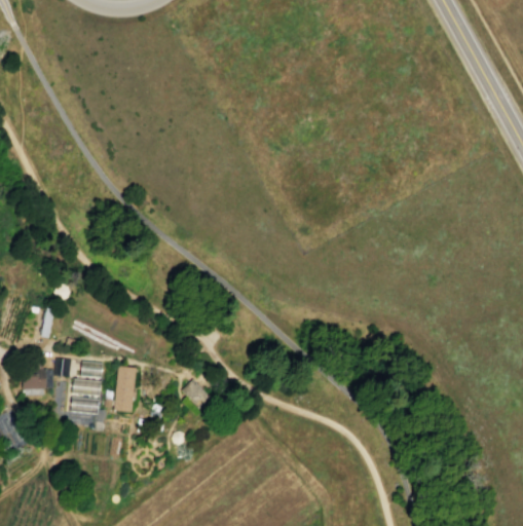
[(63,283),(68,285),(71,291),(68,297),(63,299),(57,296),(53,291),(55,286),(63,283)]
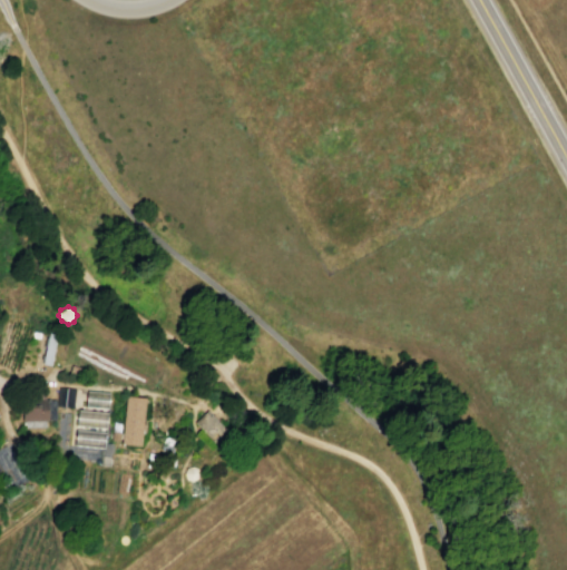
[(51,333),(45,364),(54,366),(60,334),(51,333)]
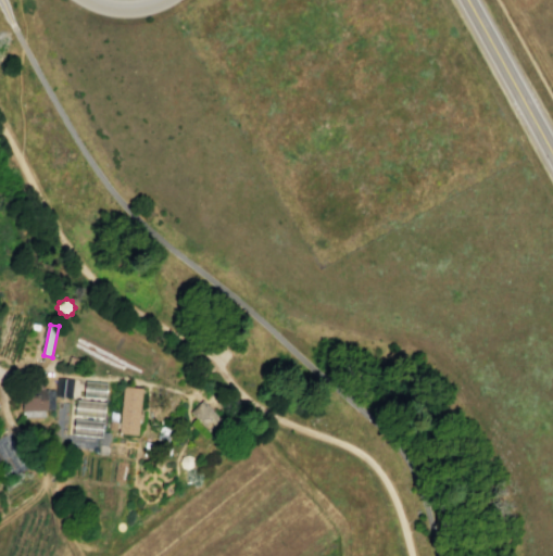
[(72,355),(79,358),(77,366),(70,364),(72,355)]
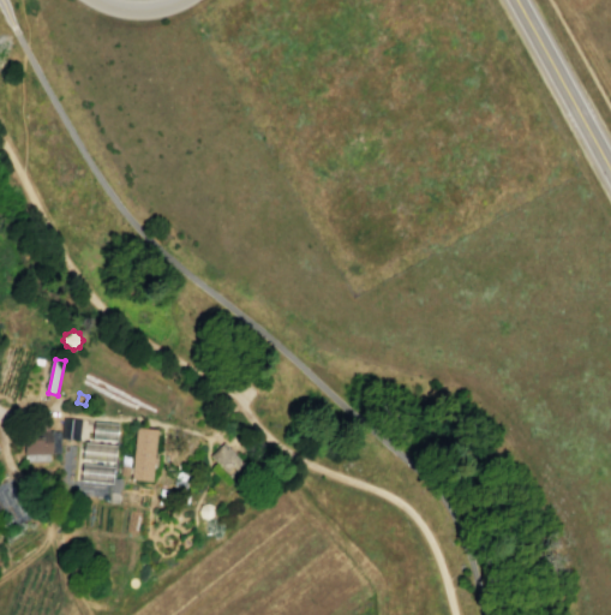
[(64,419),(63,442),(84,443),(85,421),(64,419)]
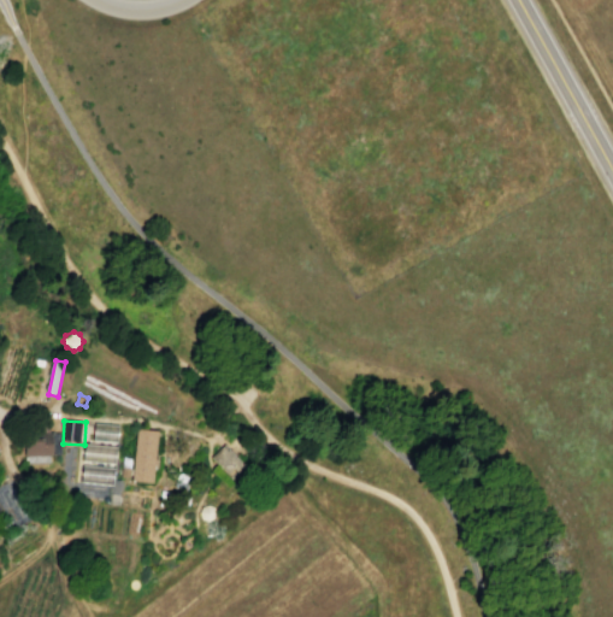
[(29,460),(28,422),(56,422),(56,459),(29,460)]
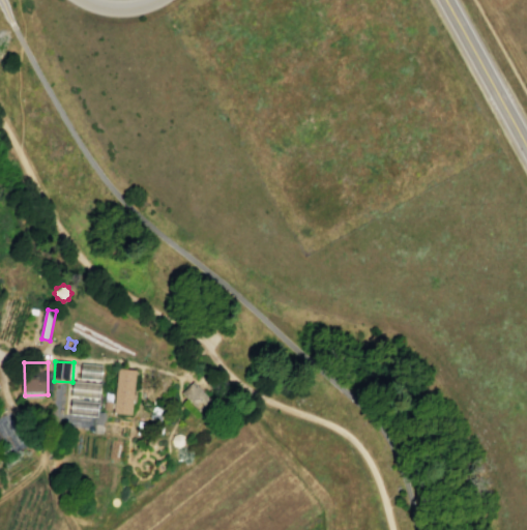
[(83,362),(104,365),(101,380),(81,377),(83,362)]
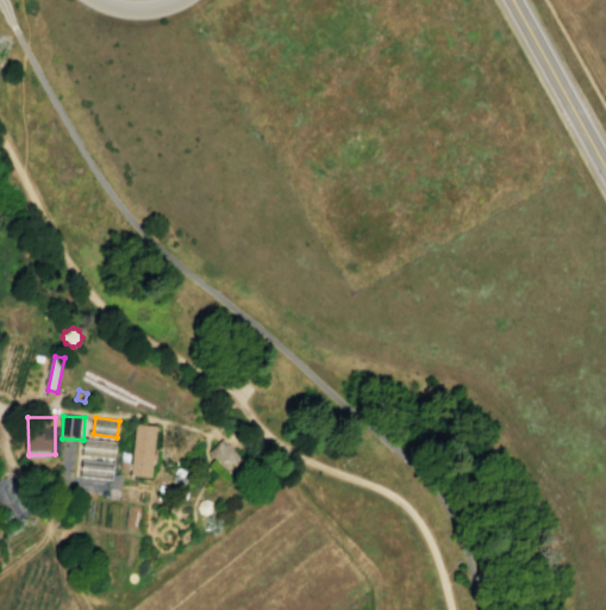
[(137,425),(132,475),(152,478),(158,428),(137,425)]
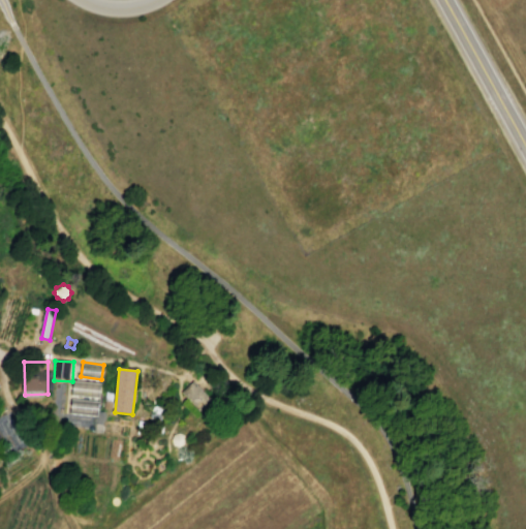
[(195,381),(214,401),(200,412),(182,393),(195,381)]
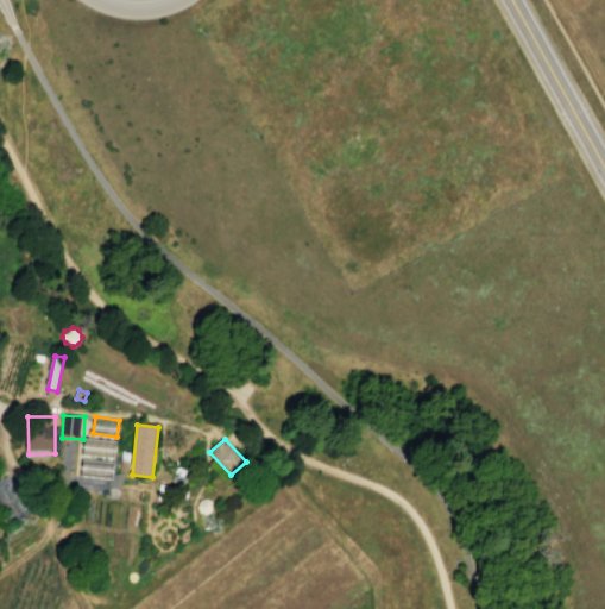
[(87,440),(118,444),(115,462),(84,457),(87,440)]
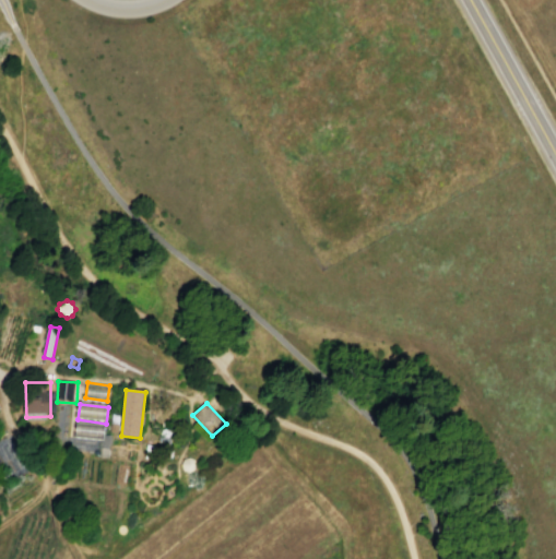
[(75,423),(104,427),(102,441),(73,438),(75,423)]
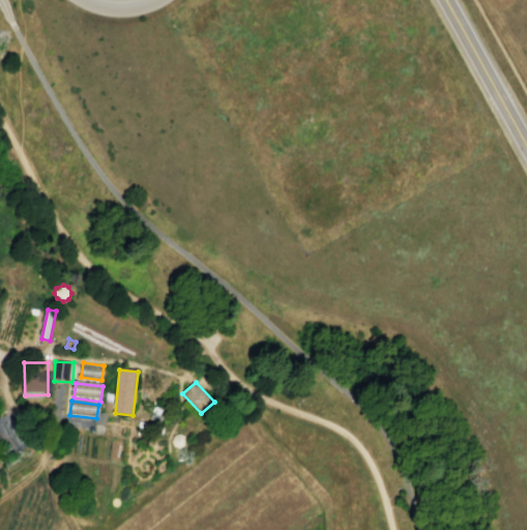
[(175,435),(180,433),(185,435),(187,441),(185,445),(180,447),(174,445),(173,440),(175,435)]
